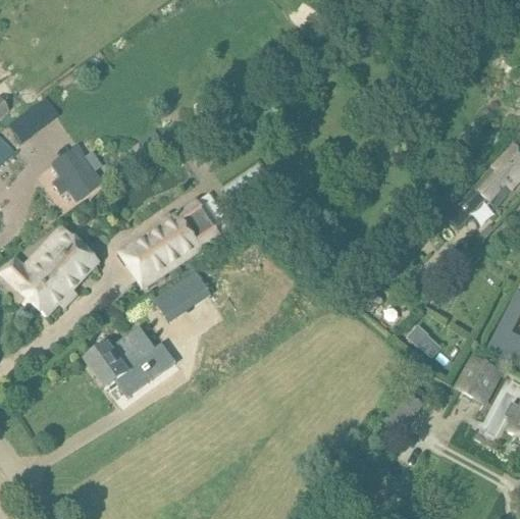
[(0,97),(0,118),(18,106),(16,104),(50,81),(40,65),(6,88),(8,92),(0,98),(0,97)]
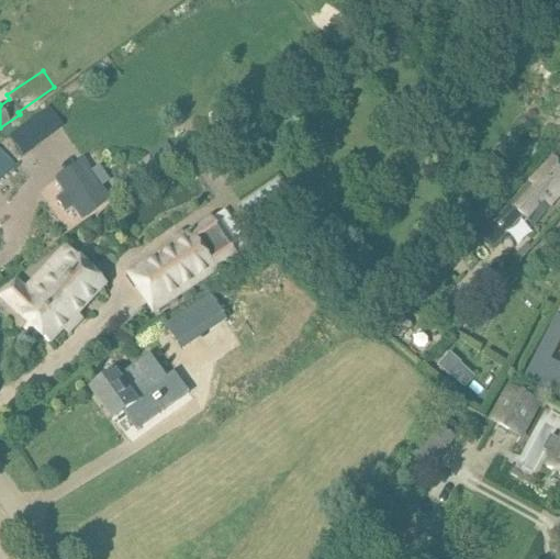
[(11,136),(17,143),(24,154),(25,154),(35,146),(21,129),(14,133),(11,136)]
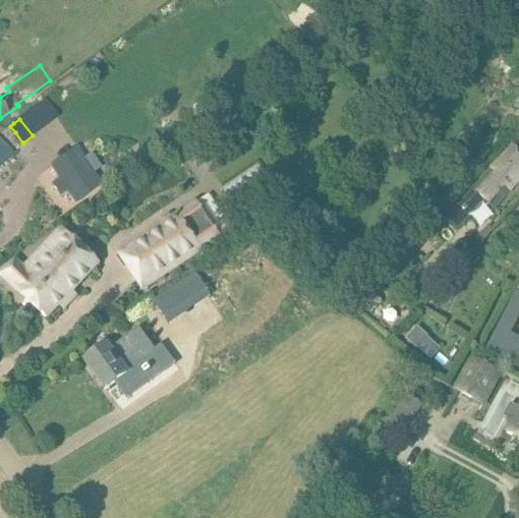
[(0,166),(4,163),(16,176),(29,165),(20,157),(25,152),(15,140),(9,146),(0,135),(0,166)]
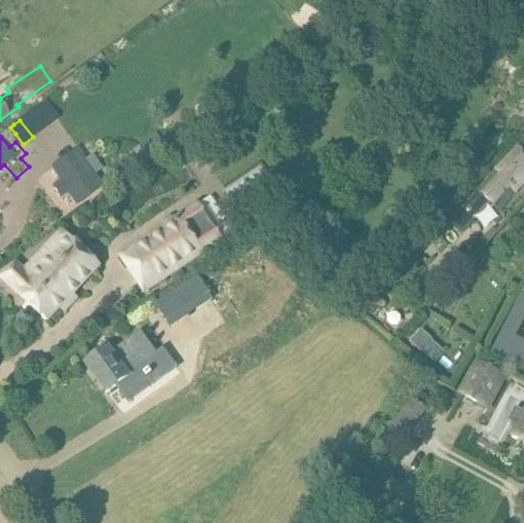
[(484,229),(500,210),(523,182),(523,149),(519,145),(452,220),(465,231),(475,221),(484,229)]
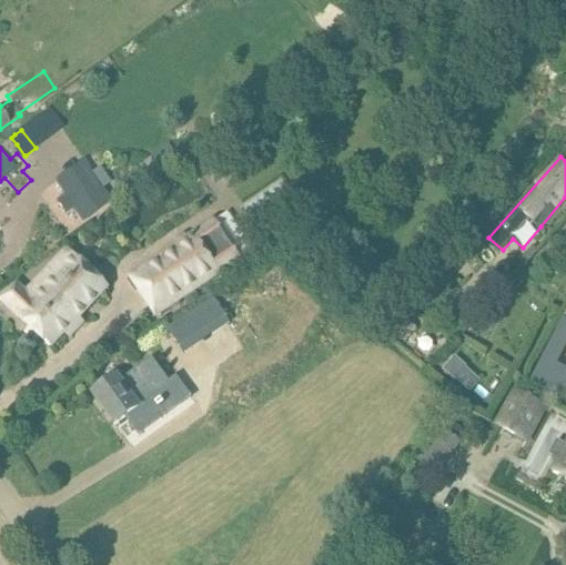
[(111,180),(103,168),(102,167),(93,173),(86,162),(60,180),(69,193),(60,199),(68,210),(77,203),(86,217),(90,214),(111,199),(104,189),(102,187),(111,180)]
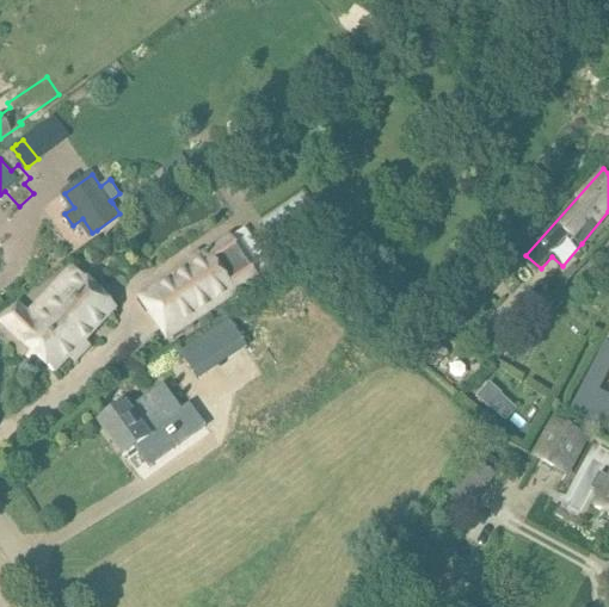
[(233,236),(145,295),(171,334),(259,276),(233,236)]
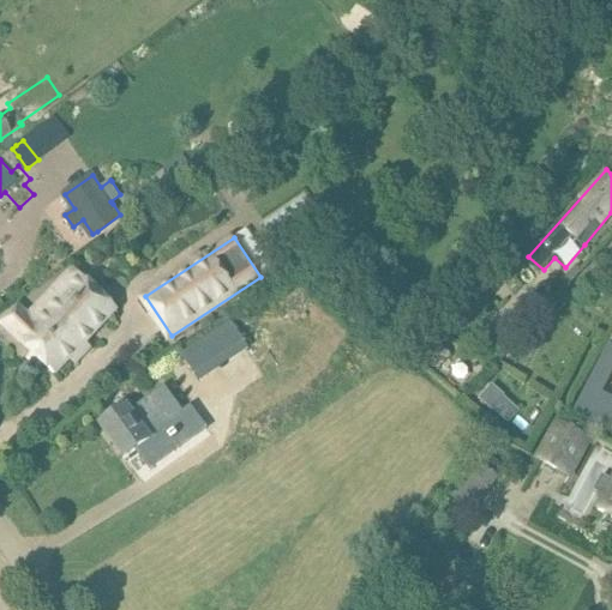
[(57,372),(73,354),(118,308),(76,269),(31,315),(21,305),(5,321),(25,339),(24,340),(57,372)]
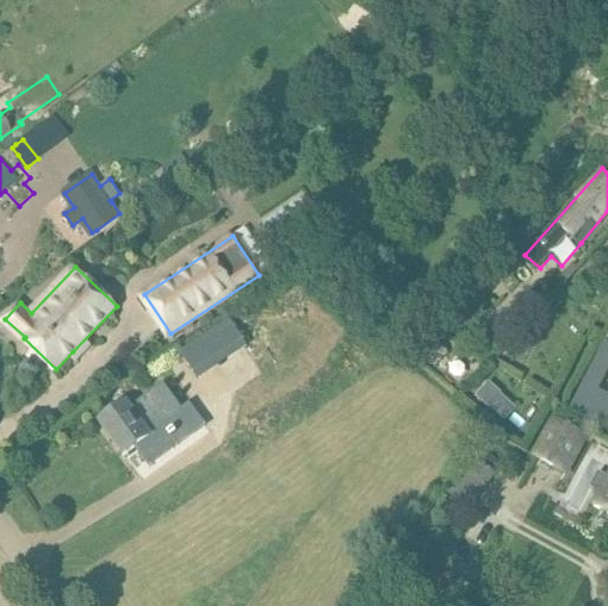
[(197,374),(213,362),(197,338),(181,350),(197,374)]
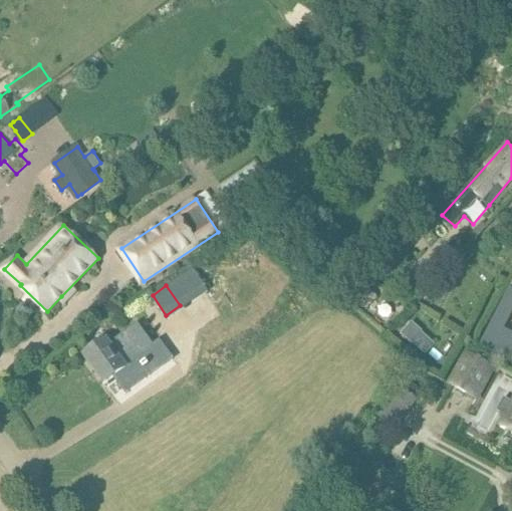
[(372,287),(361,299),(369,306),(379,294),(372,287)]
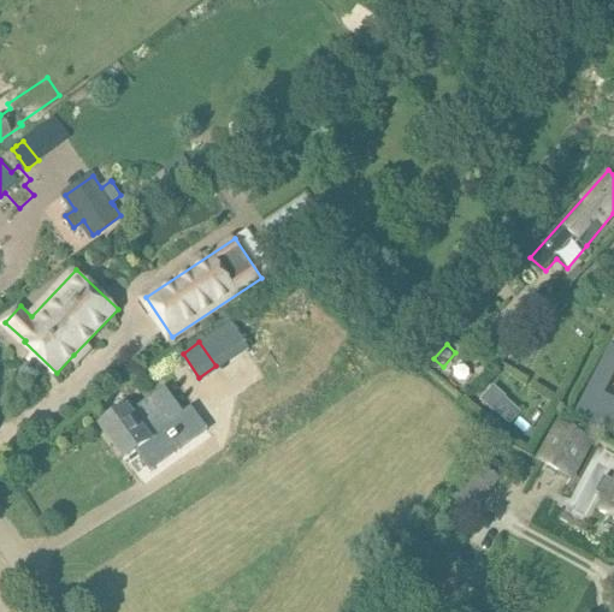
[(507,396),(508,394),(496,384),(484,398),(496,409),(507,396)]
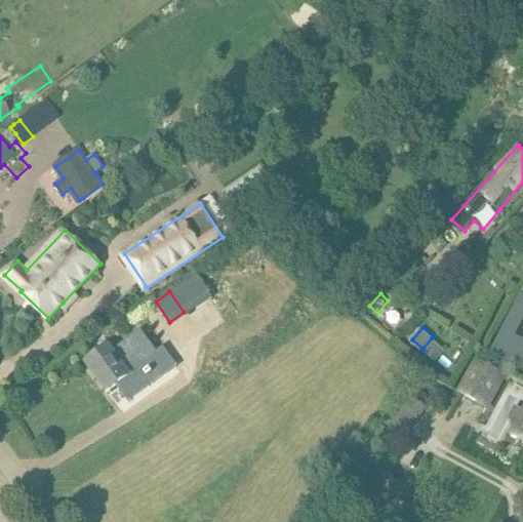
[(109,390),(125,378),(130,374),(124,365),(143,352),(131,336),(112,350),(110,347),(88,362),(109,390)]
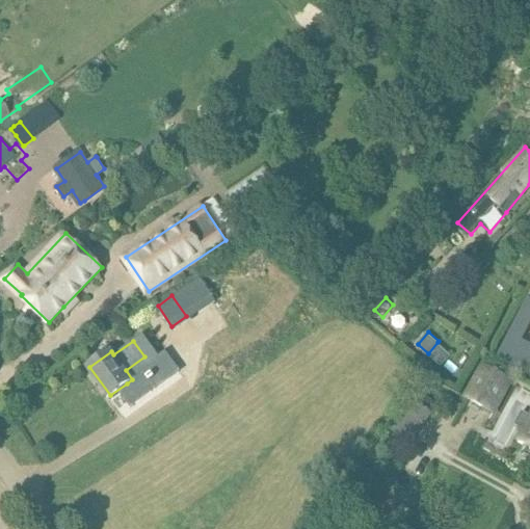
[(468,396),(495,411),(511,379),(484,365),(468,396)]
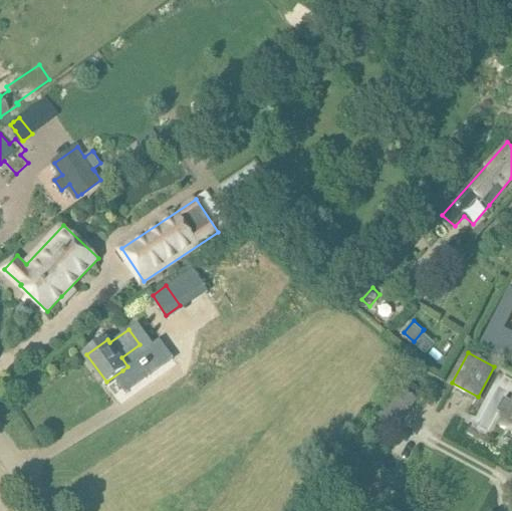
[(499,369),(474,422),(488,429),(511,380),(511,375),(499,369)]
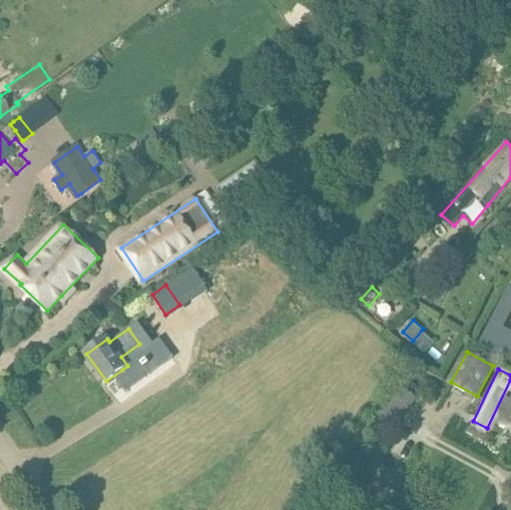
[(510,405),(501,423),(510,429),(510,405)]
